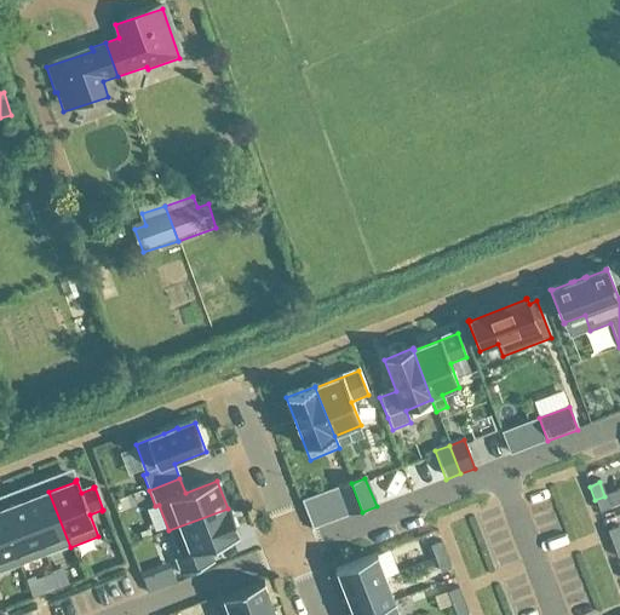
[(351,483),(337,489),(348,517),(362,512),(351,483)]
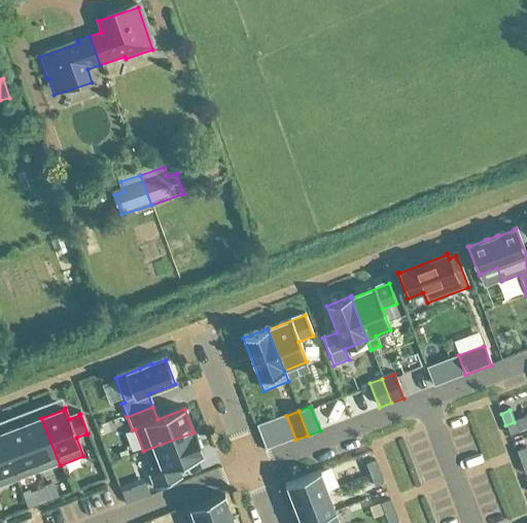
[(41,418),(22,426),(39,474),(60,465),(41,418)]
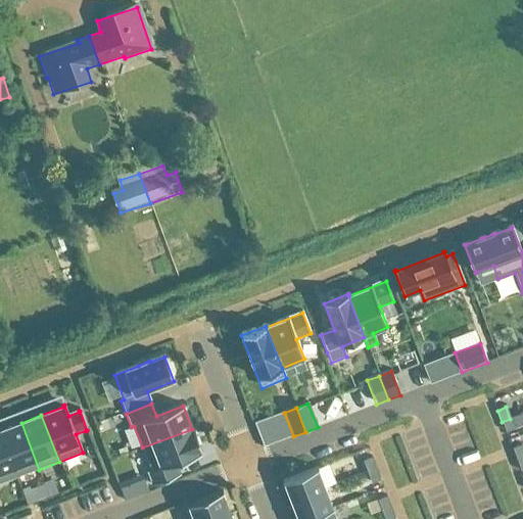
[(510,419),(502,422),(506,433),(515,430),(510,419)]
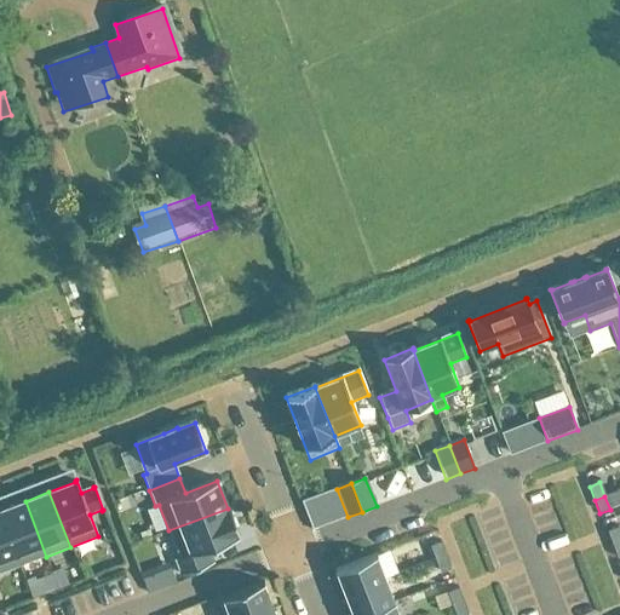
[(46,557),(26,501),(0,510),(0,516),(19,567),(46,557)]
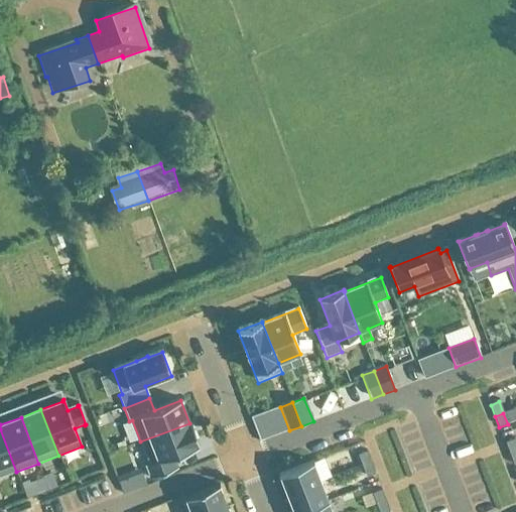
[(200,445),(190,422),(189,423),(140,441),(149,466),(146,467),(151,479),(150,480),(178,470),(177,469),(176,469),(172,458),(199,448),(199,445),(200,445)]
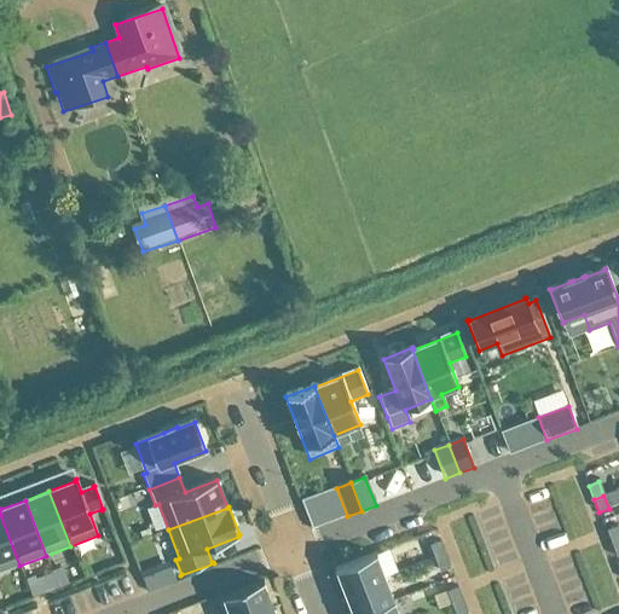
[(0,573),(19,566),(0,515),(0,573)]
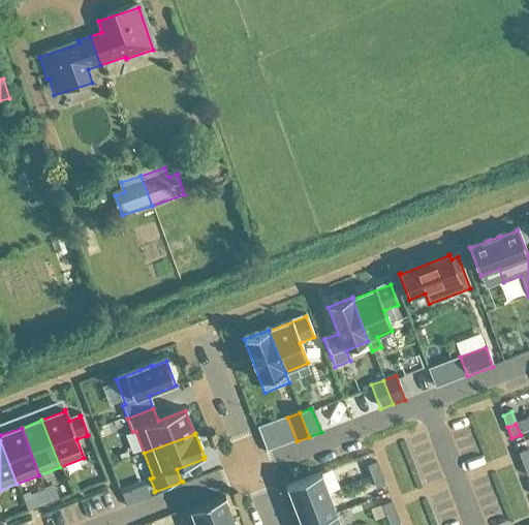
[(528,456),(527,452),(518,455),(523,466),(528,463),(528,456)]
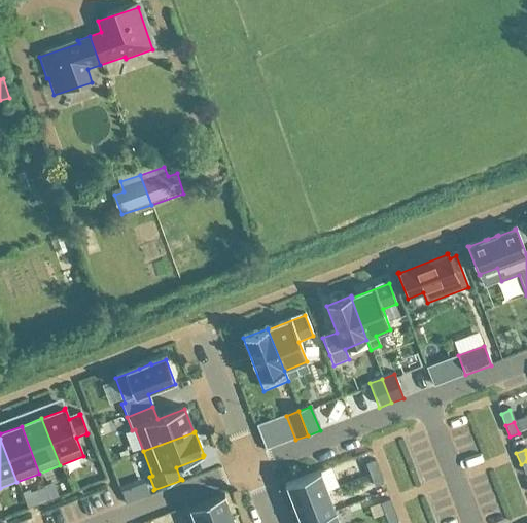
[(374,462),(365,465),(370,477),(379,474),(374,462)]
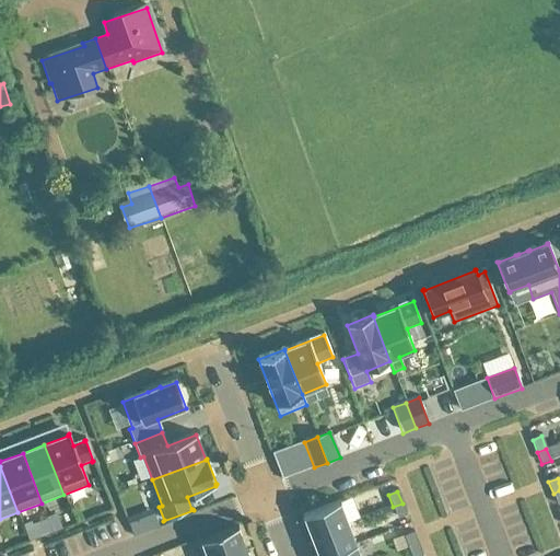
[(340,502),(303,517),(303,518),(304,518),(313,539),(348,525),(339,504),(340,504),(340,502)]
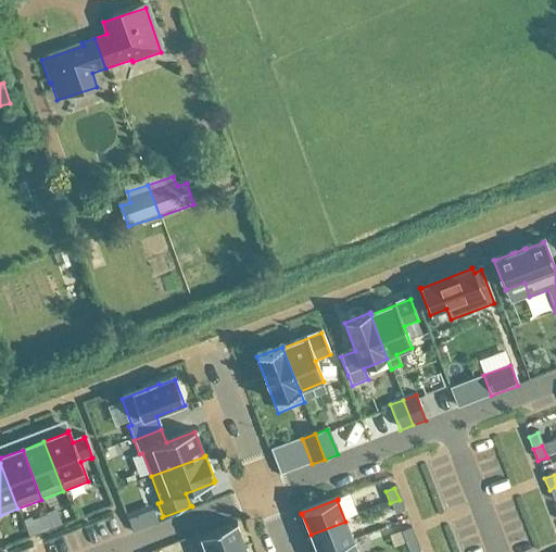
[(400,500),(390,503),(394,515),(404,512),(400,500)]
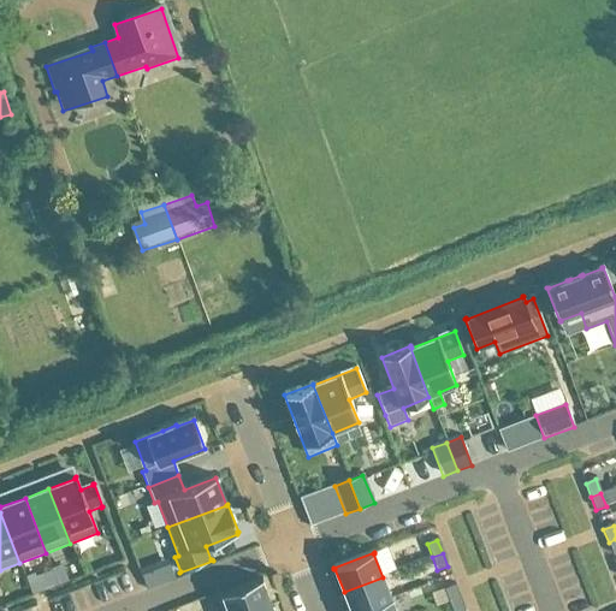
[(169,563),(141,574),(147,591),(175,580),(169,563)]
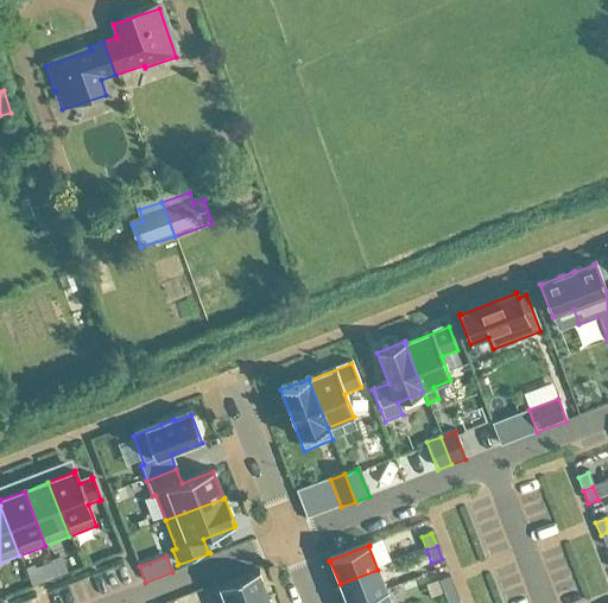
[(61,560),(51,564),(54,569),(57,579),(67,576),(61,560)]
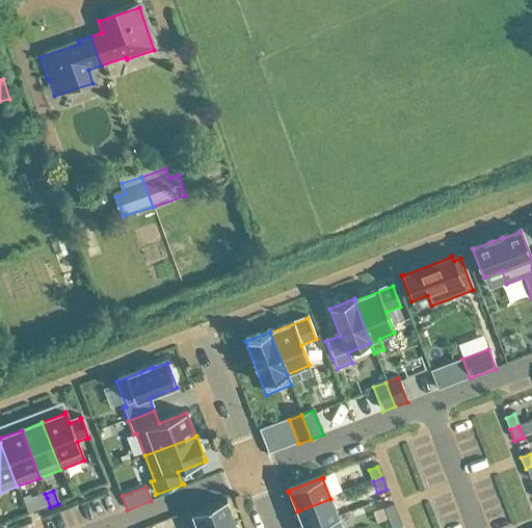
[(330,499),(297,511),(303,527),(314,527),(339,518),(338,518),(330,499)]
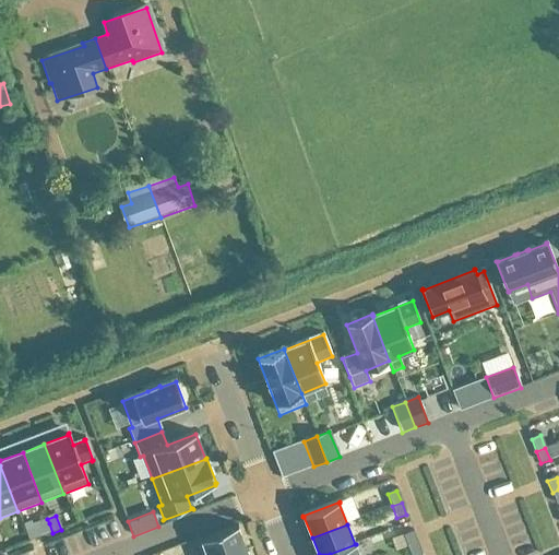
[(32,526),(24,529),(28,542),(37,539),(32,526)]
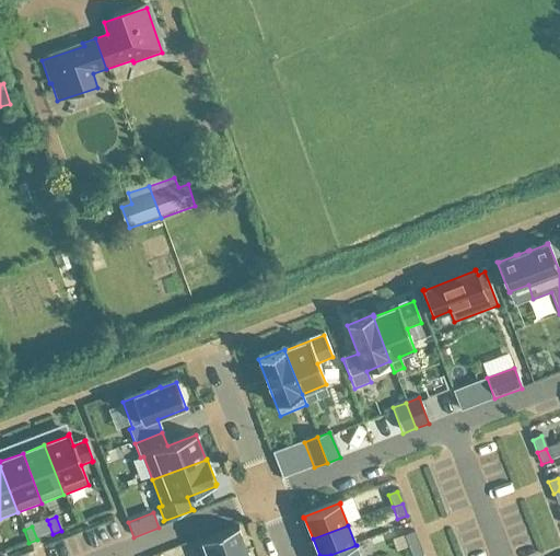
[(238,555),(246,553),(237,530),(238,529),(238,528),(200,543),(201,543),(206,555),(238,555)]
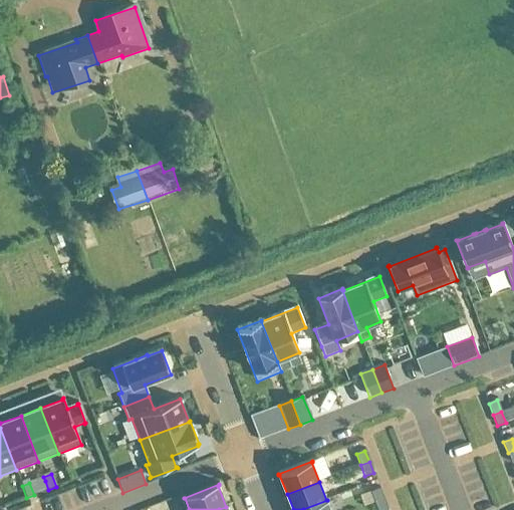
[(379,489),(370,492),(374,503),(383,500),(379,489)]
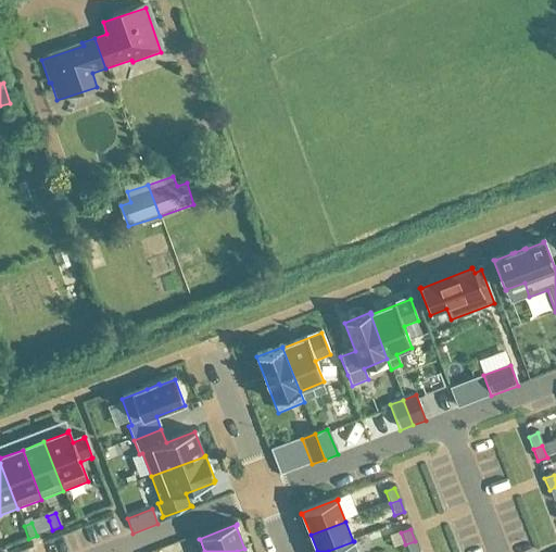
[(354,541),(328,551),(356,551),(353,542),(354,541)]
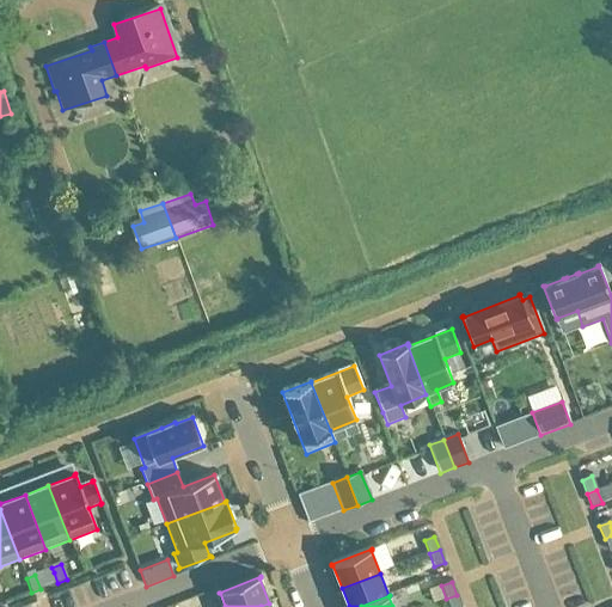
[(457,595),(446,599),(448,606),(460,606),(457,595)]
